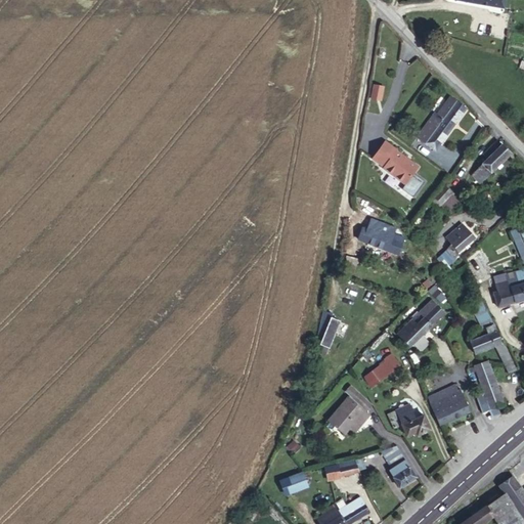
[(373,84),(369,99),(382,101),(385,86),(373,84)]
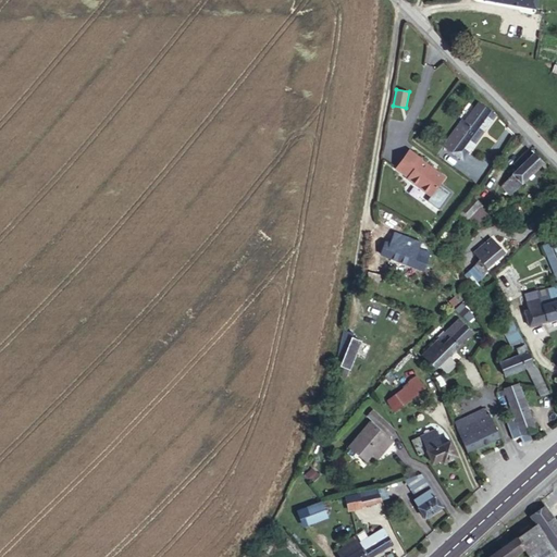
[(462,159),(495,115),(479,103),(465,122),(462,121),(444,146),(462,159)]
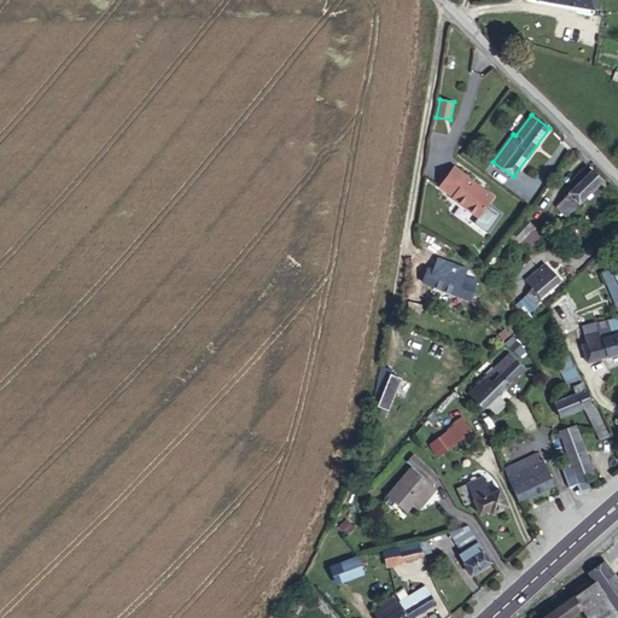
[(566,215),(601,180),(593,172),(592,172),(587,165),(570,182),(576,187),(558,207),(566,215)]
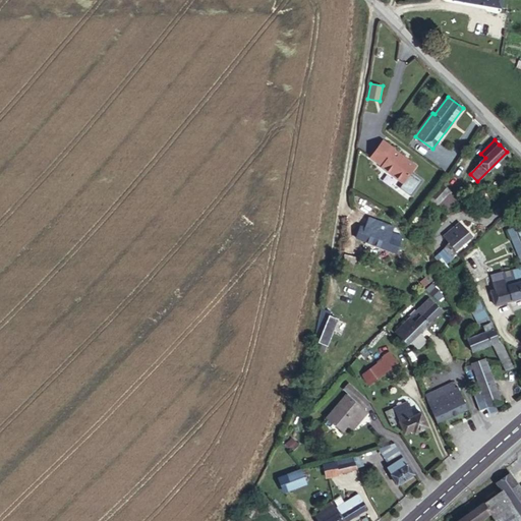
[(403,183),(415,166),(394,151),(395,150),(383,140),(370,158),(383,167),(382,168),(403,183)]
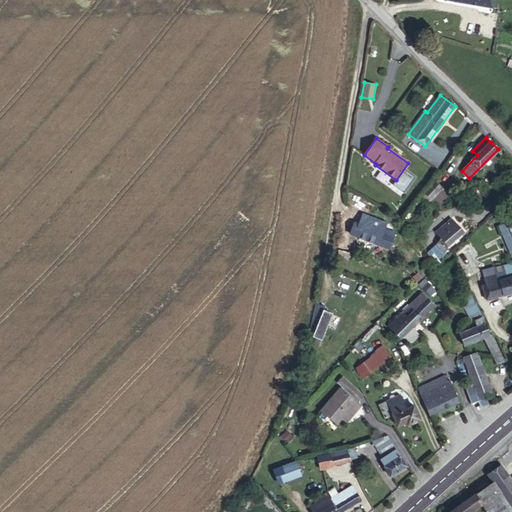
[(441,187),(435,182),(425,192),(431,198),(441,187)]
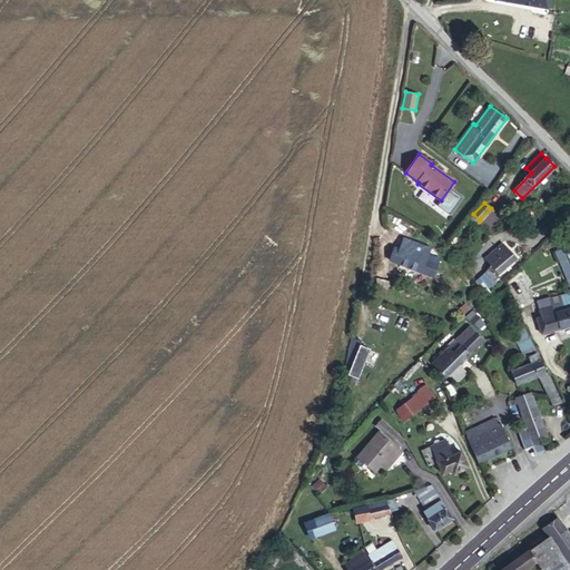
[(471,224),(467,222),(461,229),(464,233),(471,224)]
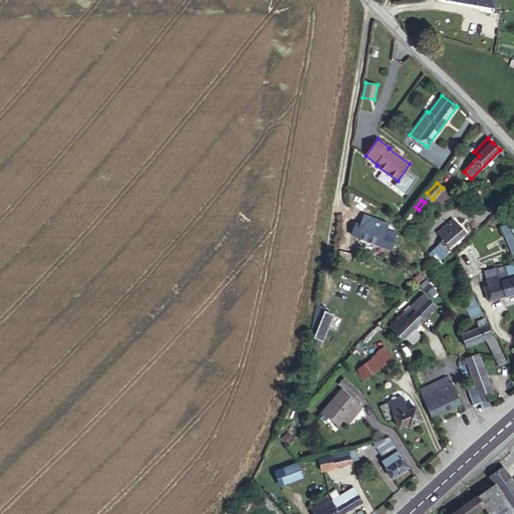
[(411,213),(406,220),(411,224),(417,217),(411,213)]
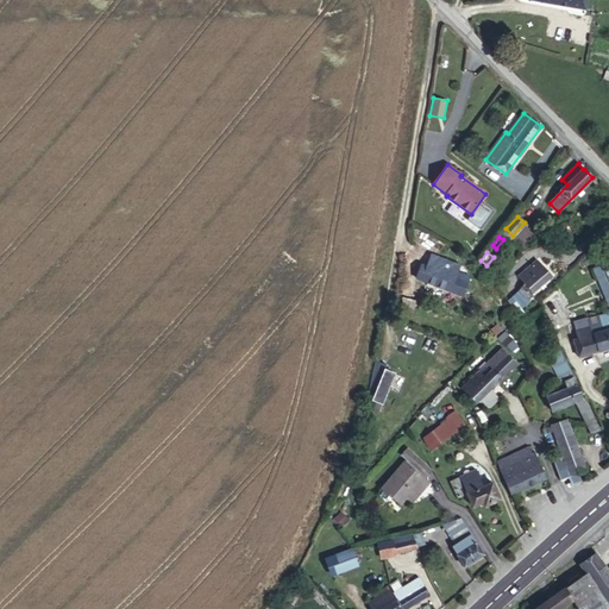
[(457,272),(459,265),(431,255),(426,267),(420,265),(416,277),(463,296),(470,277),(457,272)]
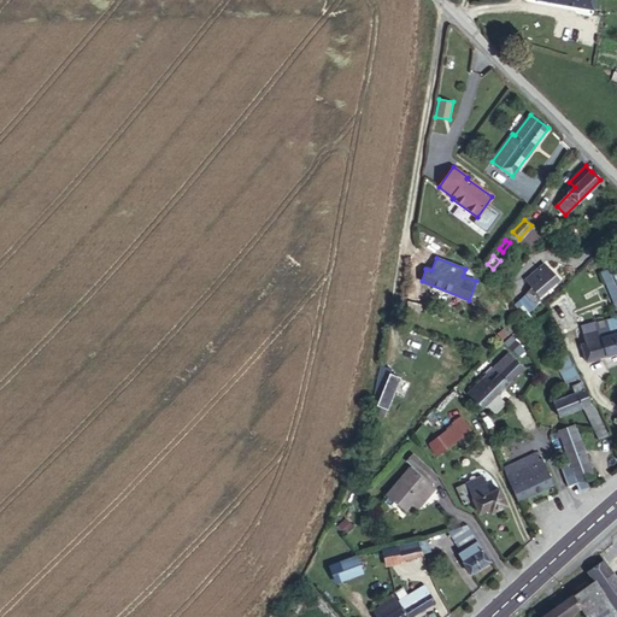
[(515,305),(523,316),(528,312),(541,300),(539,298),(558,280),(544,264),(526,280),(533,287),(515,305)]
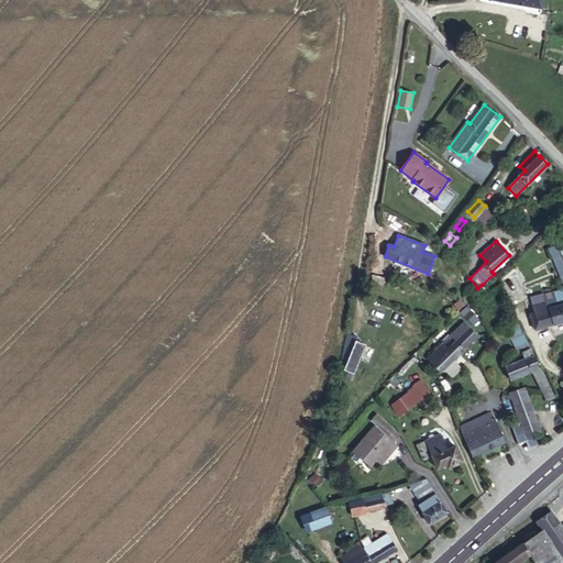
[(560,276),(562,275),(562,266),(554,246),(548,249),(556,267),(560,276)]
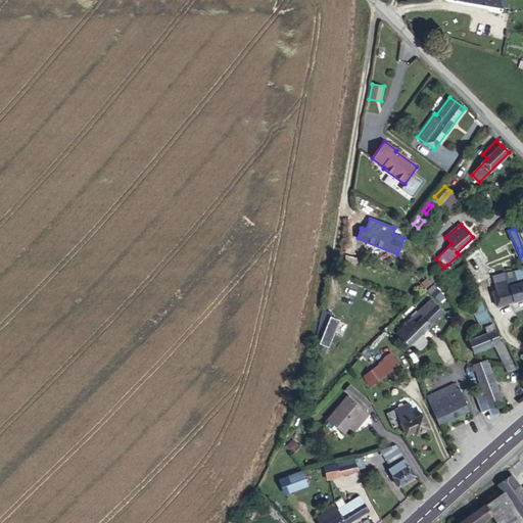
[(344,270),(353,272),(357,258),(345,255),(342,269),(344,270)]
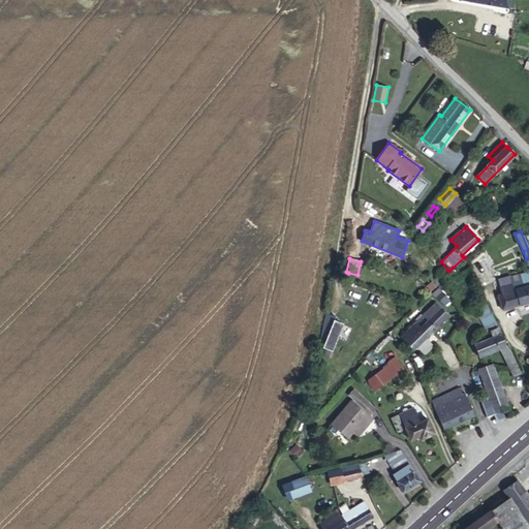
[(438,283),(444,278),(441,274),(427,286),(430,291),(439,284),(438,283)]
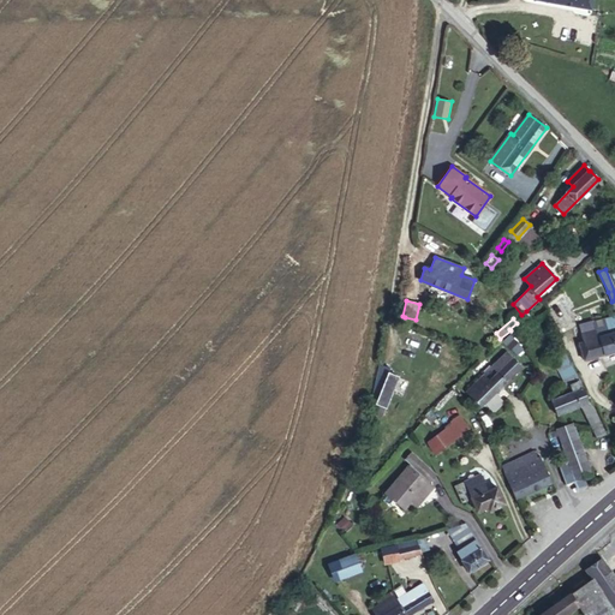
[(584,359),(614,350),(614,322),(596,329),(598,338),(584,341),(579,342),(584,359)]
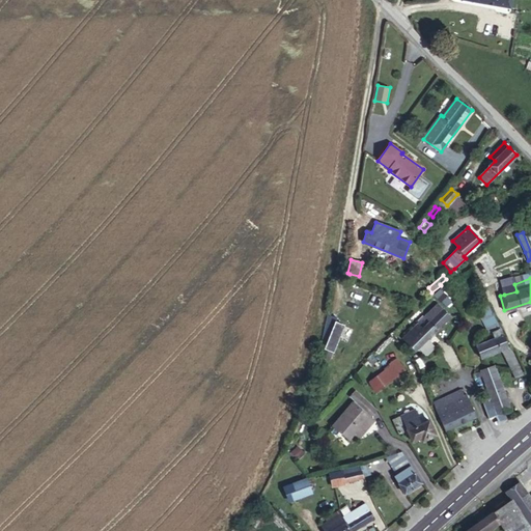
[(514,284),(512,278),(500,281),(502,287),(514,284)]
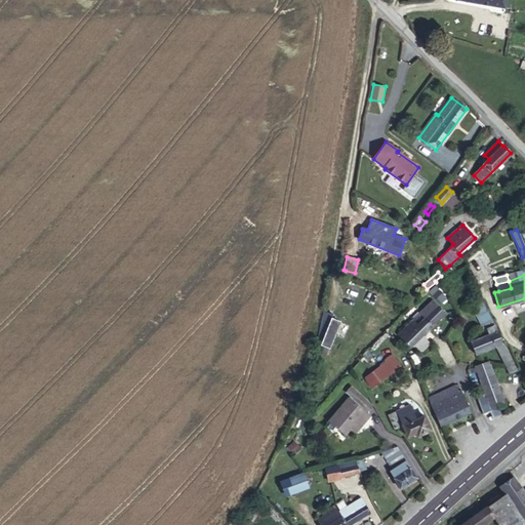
[(511,288),(509,281),(496,284),(498,291),(511,288)]
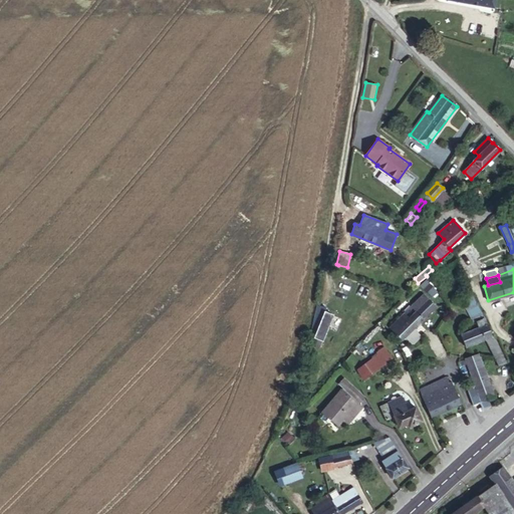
[(507,362),(494,335),(492,336),(488,324),(470,292),(463,296),(467,304),(465,305),(474,323),(477,322),(479,327),(461,335),(466,347),(486,338),(499,366),(507,362)]
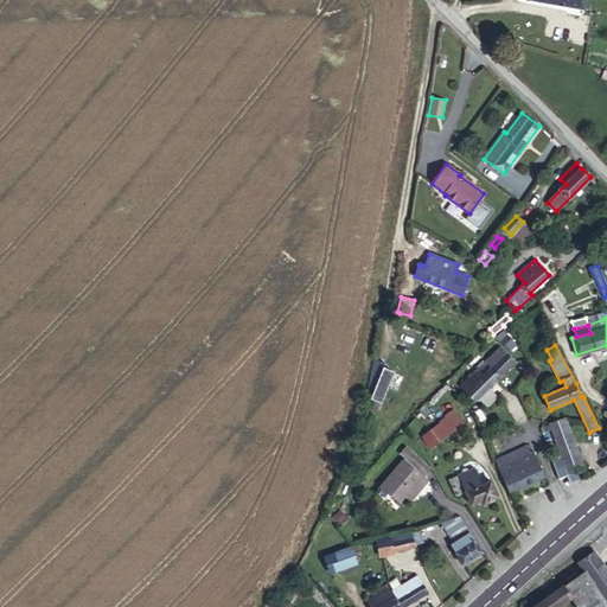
[(475,401),(515,362),(499,347),(460,387),(475,401)]
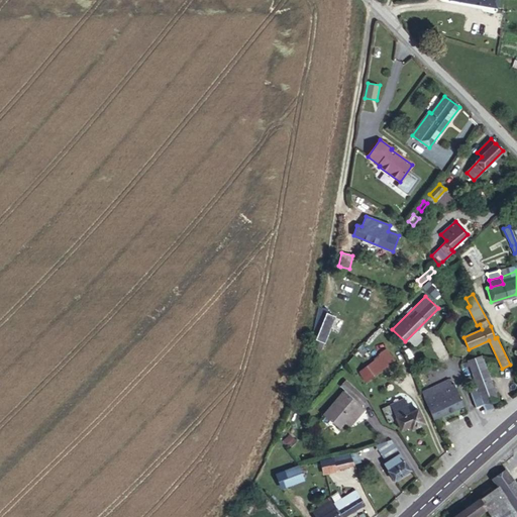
[(324,343),(334,317),(327,313),(328,310),(319,308),(314,333),(318,334),(313,348),(321,351),(324,343)]
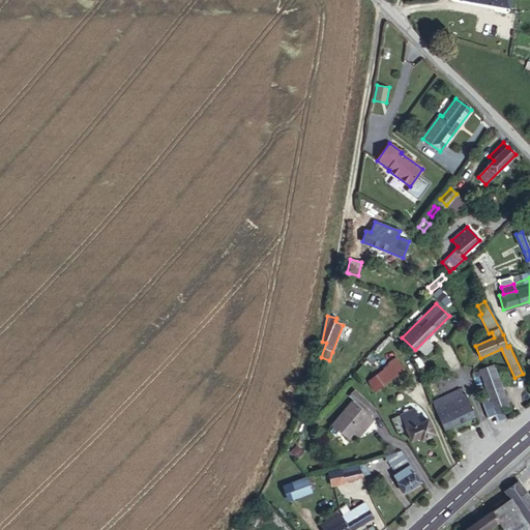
[(407,351),(405,351),(389,363),(390,364),(367,382),(375,391),(414,361),(407,351)]
